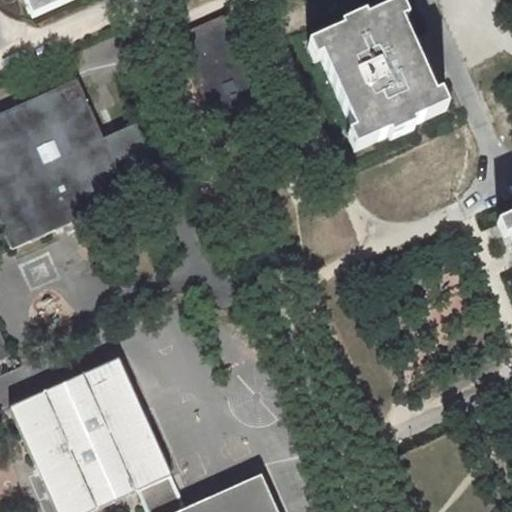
[(1,0),(18,0),(28,20),(73,0),(1,0)]
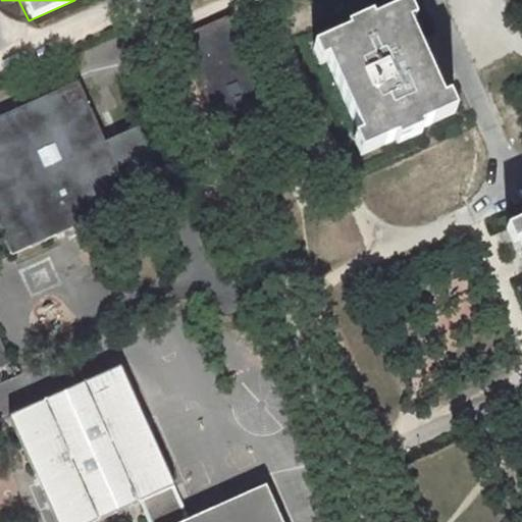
[(450,104),(444,89),(437,92),(404,16),(411,14),(404,0),(370,16),(367,11),(344,21),(346,28),(312,42),(318,57),(323,55),(355,128),(350,132),(357,146),(392,131),(394,136),(418,125),(416,119),(450,104)]
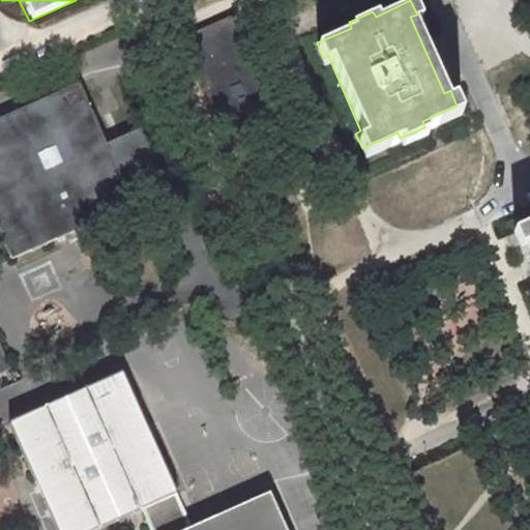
[(213,72),(232,74),(231,91),(247,92),(253,20),(217,17),(213,72)]
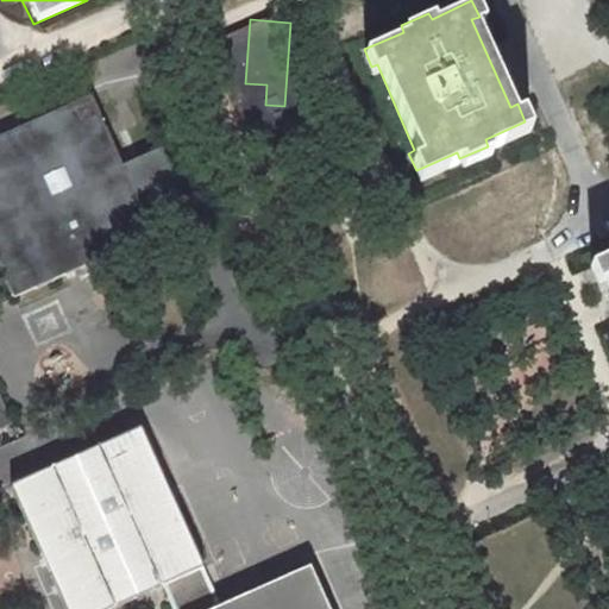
[(173,174),(161,145),(120,162),(90,93),(0,132),(0,269),(12,295),(152,233),(133,190),(173,174)]
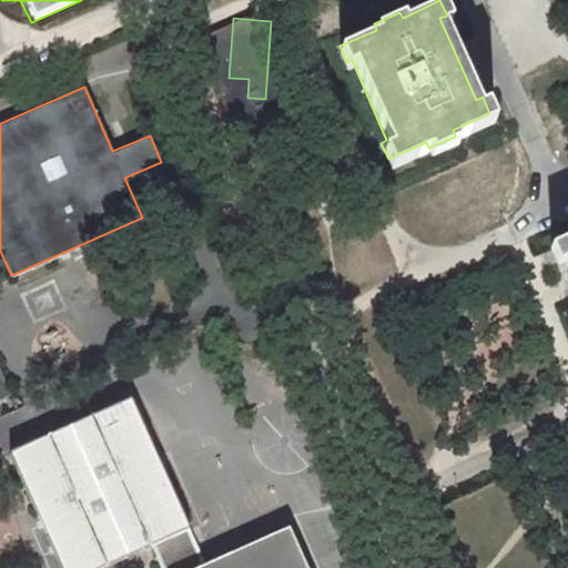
[(567,220),(544,231),(550,246),(556,243),(567,270),(567,220)]
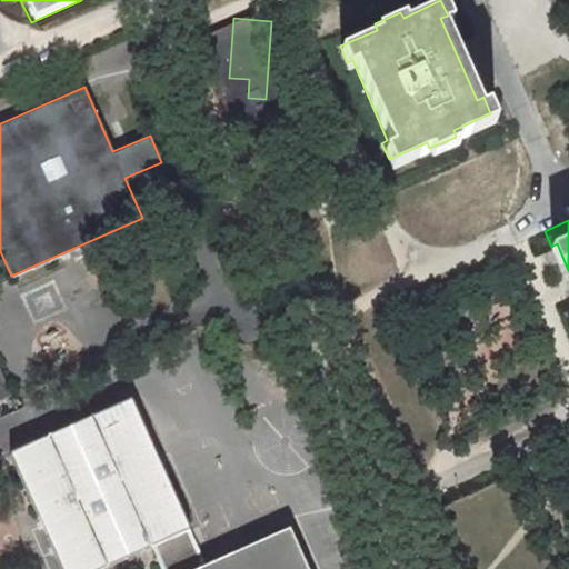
[(0,397),(9,393),(0,372),(0,397)]
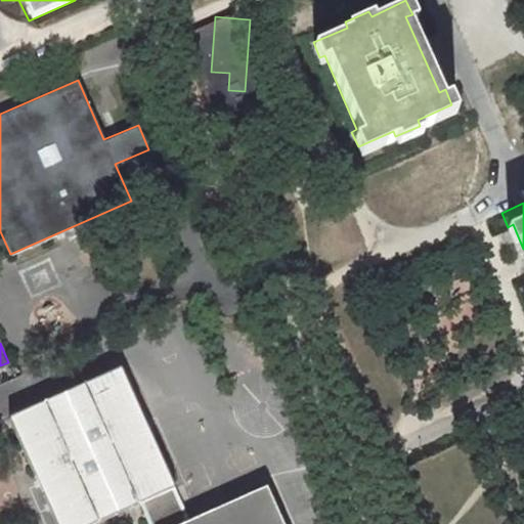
[(91,523),(139,504),(147,523),(281,523),(266,486),(189,520),(120,366),(7,417),(55,523),(91,523)]
